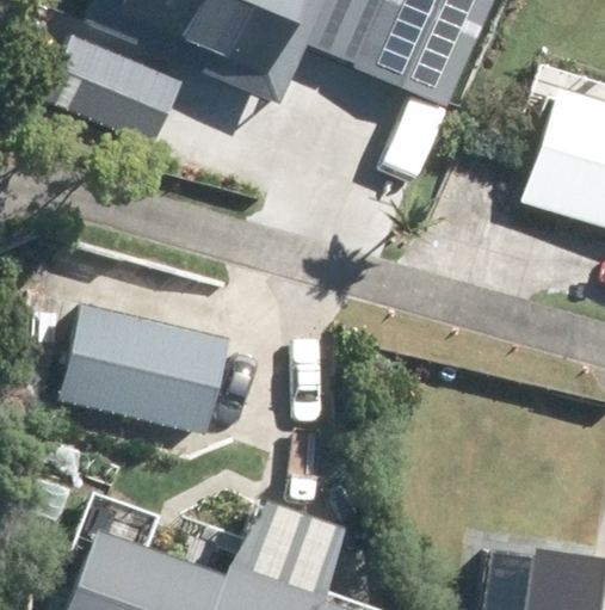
[(96,0),(86,23),(277,102),(319,0),(96,0)]
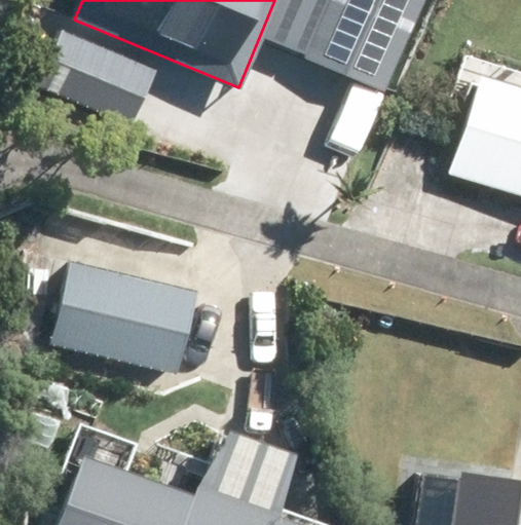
[(328,0),(304,59),(385,91),(423,0),(328,0)]
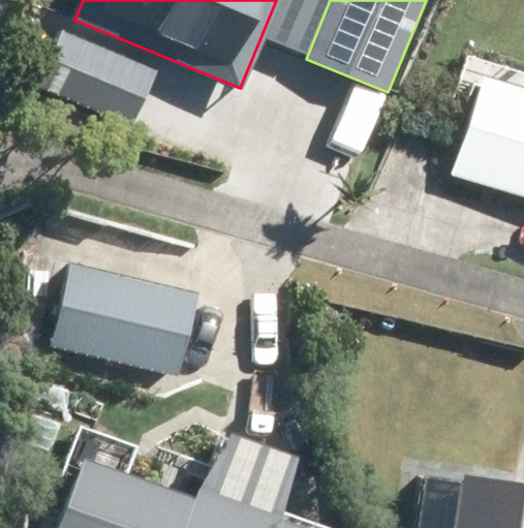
[(453,175),(523,195),(523,86),(484,74),(453,175)]
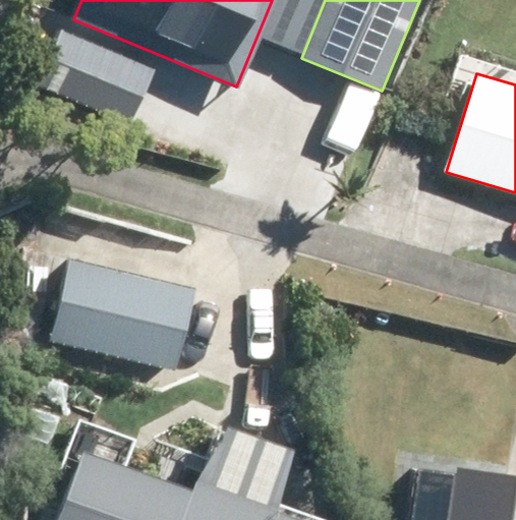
[(70,257),(51,340),(177,370),(197,288),(70,257)]
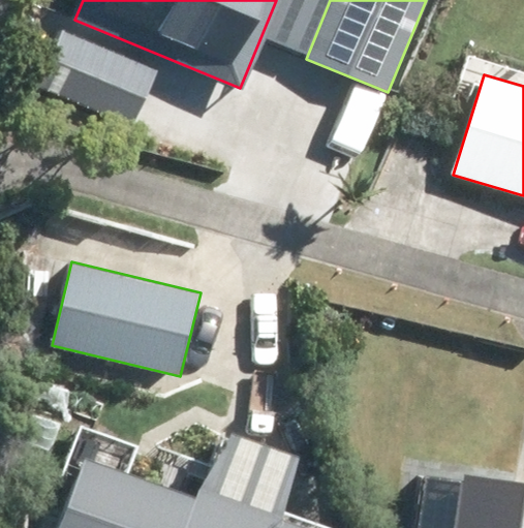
[(78,456),(52,527),(277,527),(278,527),(78,456)]
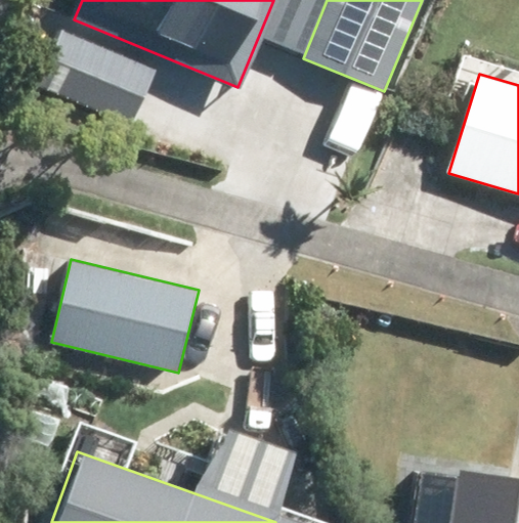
[(518,473),(456,465),(447,522),(518,522),(518,473)]
